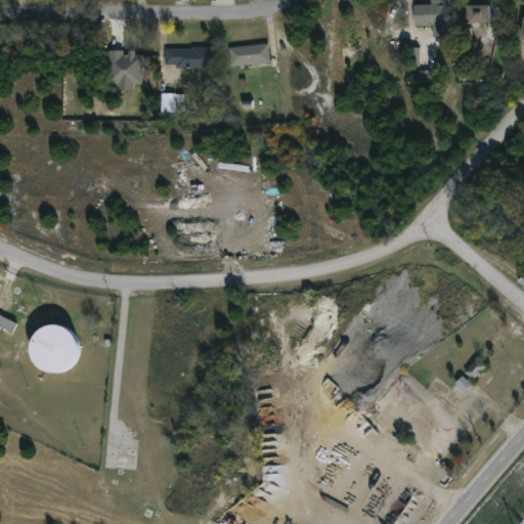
[(412,26),(412,5),(448,5),(448,37),(431,37),(431,26),(412,26)]
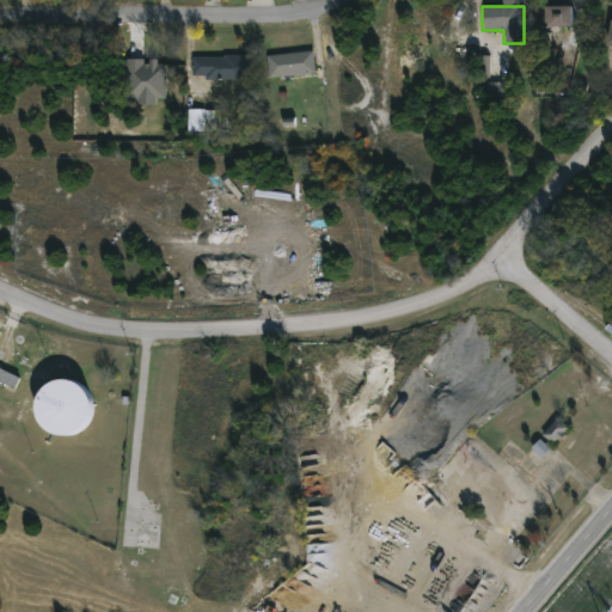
[(571,26),(543,26),(543,7),(571,7),(571,26)]
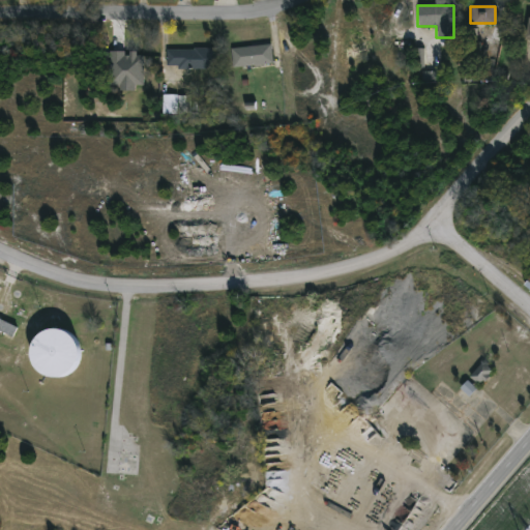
[(232,68),(231,49),(271,46),(272,65),(232,68)]
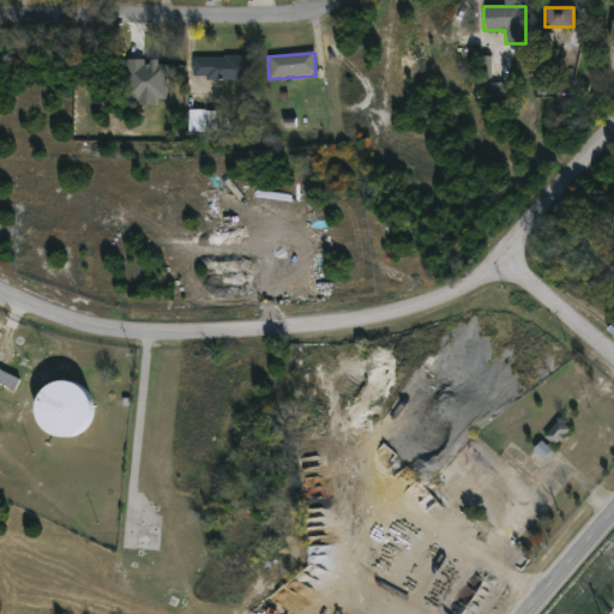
[(192,56),(251,56),(251,82),(192,82),(192,56)]
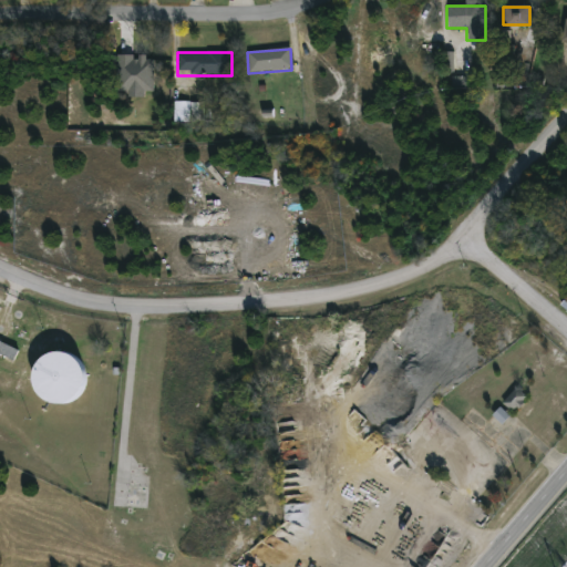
[(136,54),(117,54),(117,91),(130,91),(129,98),(145,98),(146,91),(154,91),(155,57),(136,57),(136,54)]
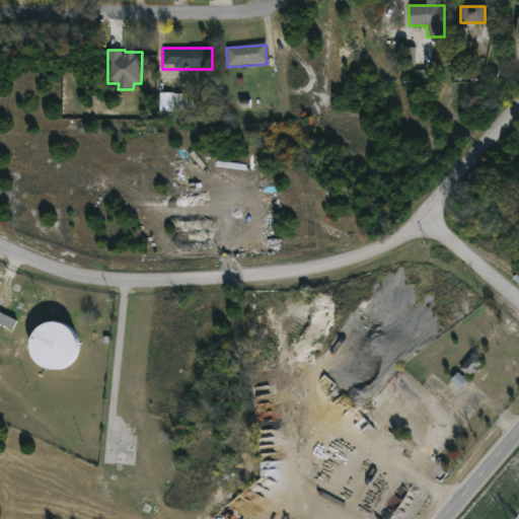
[(414,79),(427,79),(427,70),(414,70),(414,79)]
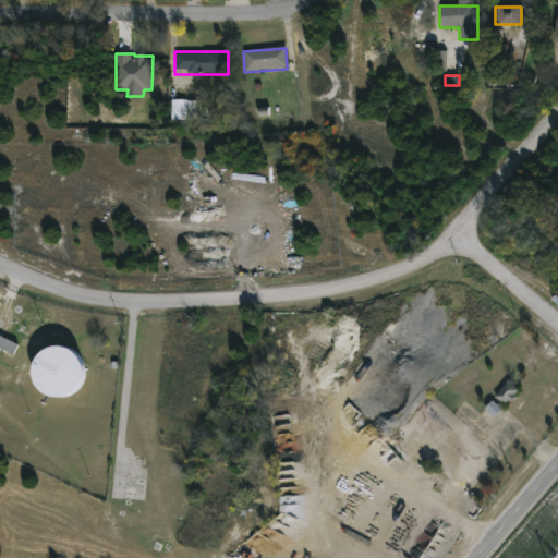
[(171,119),(201,120),(201,100),(171,100),(171,119)]
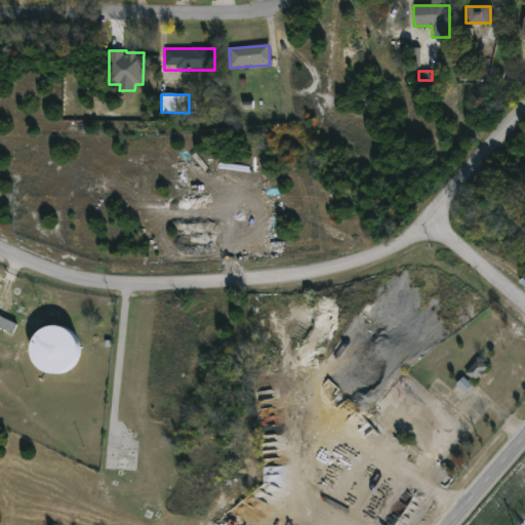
[(0,328),(0,318),(15,326),(10,334),(0,328)]
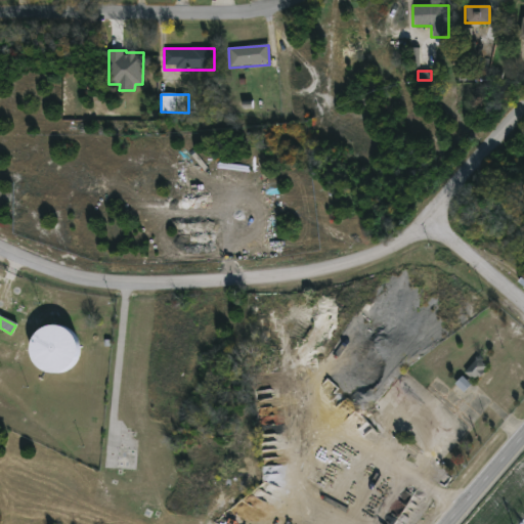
[(71,326),(77,333),(80,340),(81,348),(79,356),(75,363),(69,367),(61,370),(54,370),(47,368),(41,364),(36,358),(34,351),(34,344),(36,337),(40,331),(46,325),(54,322),(62,323),(71,326)]
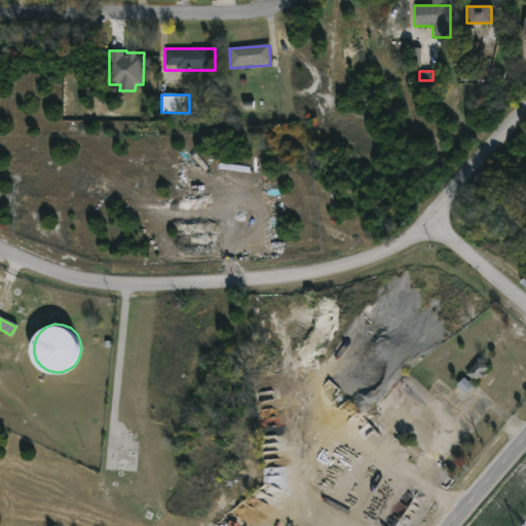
[(465,375),(479,361),(488,370),(475,383),(465,375)]
